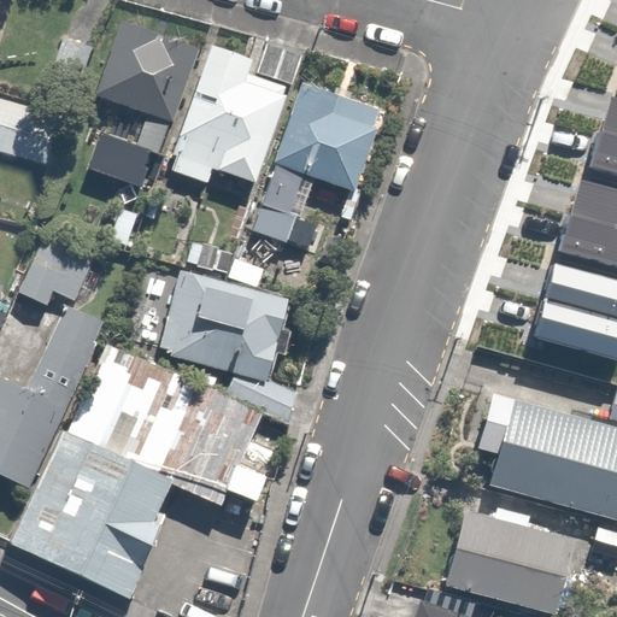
[(142,113),(129,146),(142,151),(159,157),(204,39),(122,9),(89,93),(142,113)]
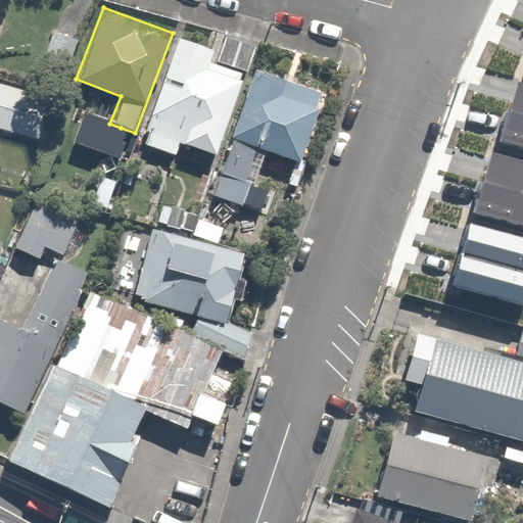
[(68,73),(77,38),(41,30),(33,64),(54,68),(58,69),(68,73)]
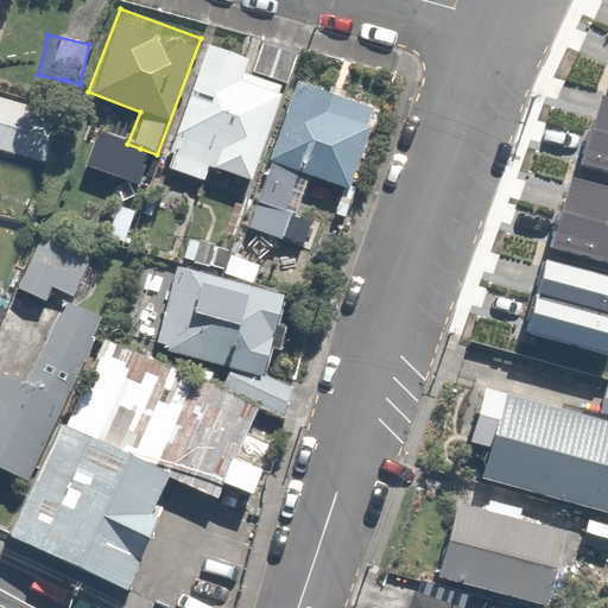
[(244,55),(201,38),(157,154),(154,160),(202,178),(208,162),(244,175),(278,83),(239,69),(244,55)]
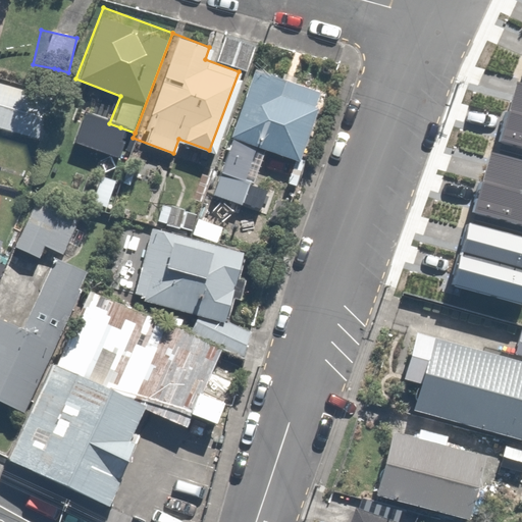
[(291,162),(318,89),(252,64),(202,196),(239,209),(261,151),(291,162)]
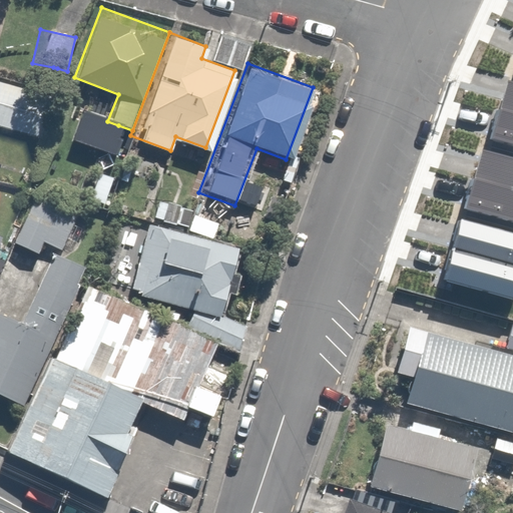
[(0,128),(39,138),(49,96),(26,91),(0,84),(0,128)]
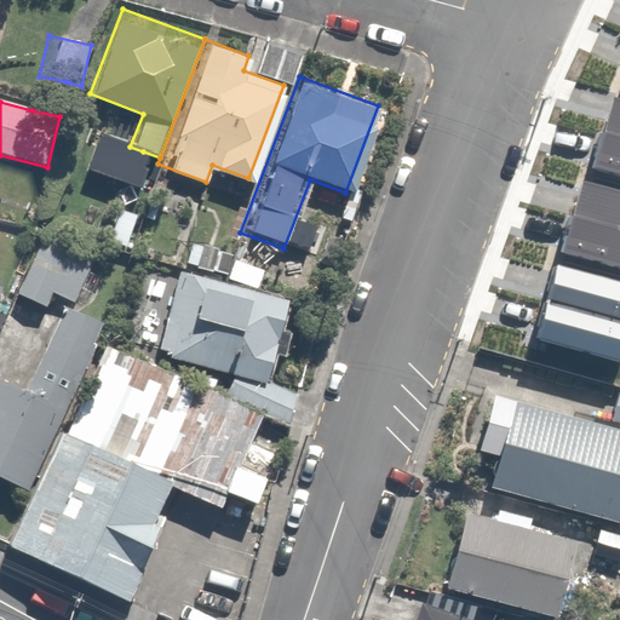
[(130,147),(87,131),(73,170),(127,191),(143,151),(130,147)]
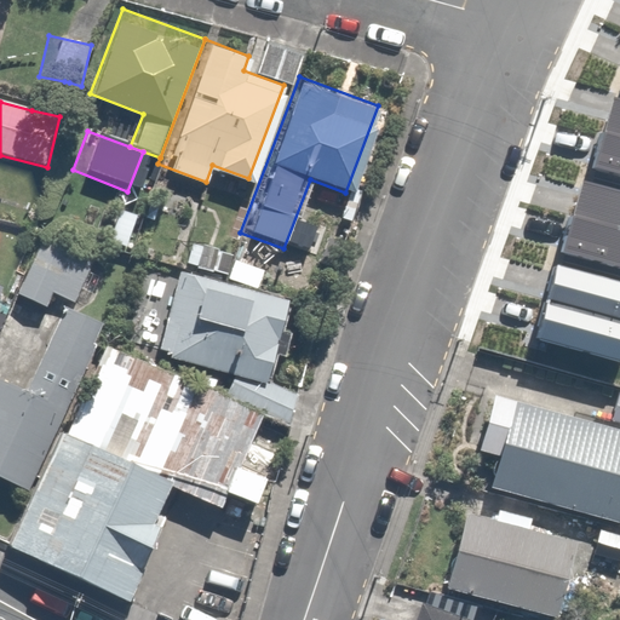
[(139,214),(114,206),(101,242),(126,251),(139,214)]
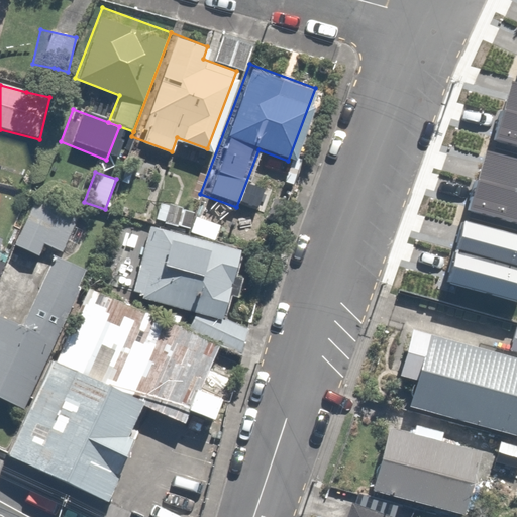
[(79,212),(36,194),(14,245),(38,255),(43,244),(62,251),(79,212)]
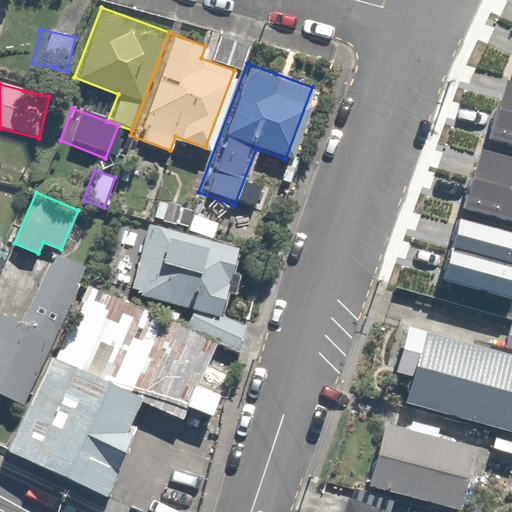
[(215,339),(239,350),(248,328),(222,316),(238,250),(147,226),(131,290),(141,292),(140,297),(195,311),(187,328),(215,339)]
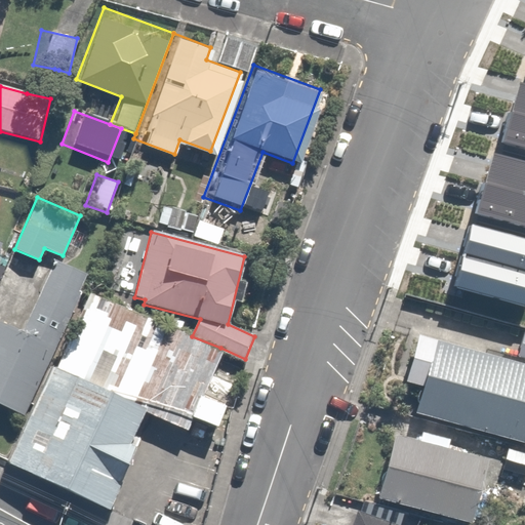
[(0,405),(25,416),(87,275),(54,260),(23,332),(0,322),(0,405)]
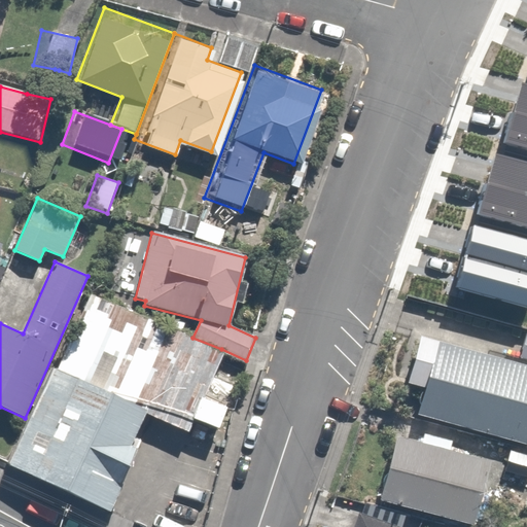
[(145,417),(186,433),(191,420),(215,430),(223,410),(200,400),(221,349),(192,338),(90,294),(57,374),(147,412),(145,417)]
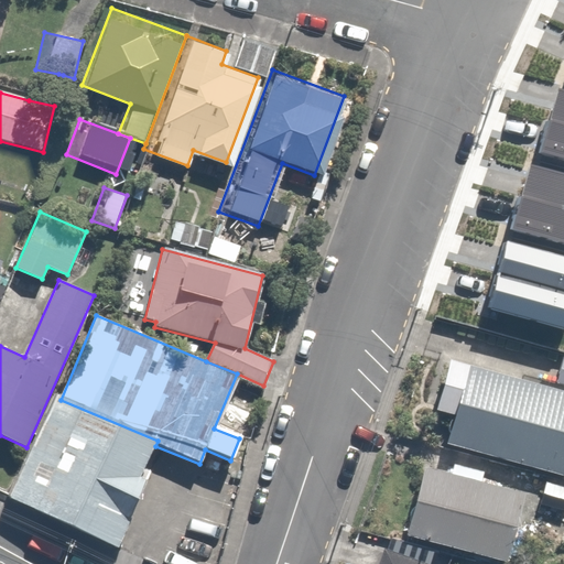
[(563,353),(561,353),(552,382),(563,386),(563,353)]
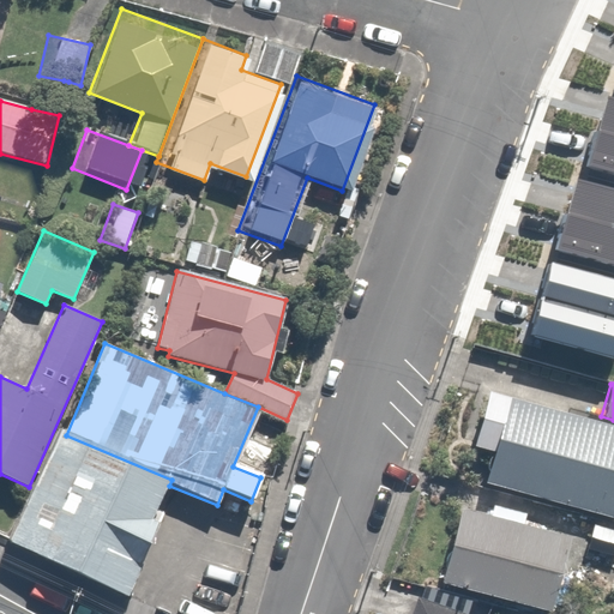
[(486,451),(479,477),(609,515),(613,497),(613,426),(480,389),(464,445),(486,451)]
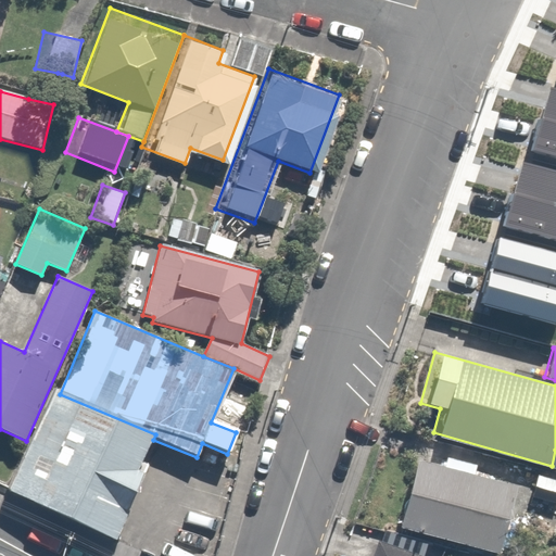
[(60,394),(52,391),(9,493),(112,536),(153,440),(155,434),(60,394)]
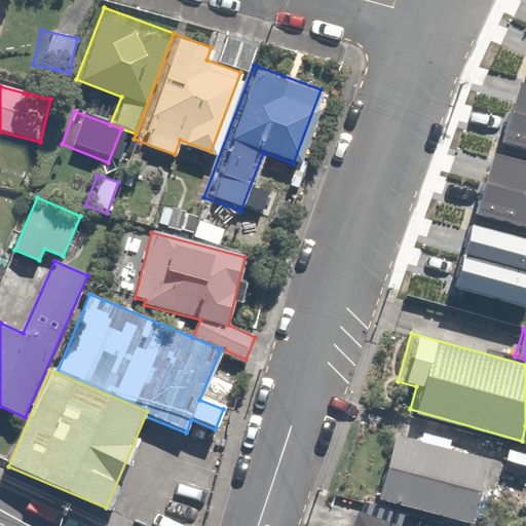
[(391,433),(373,495),(467,523),(486,460),(391,433)]
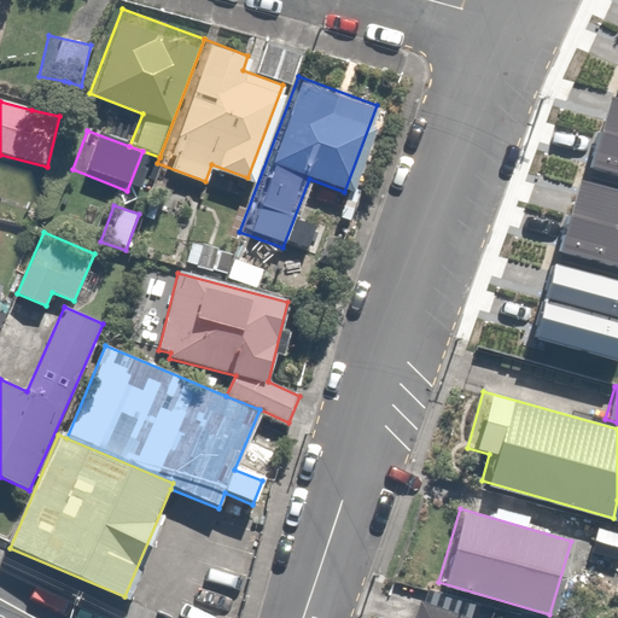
[(468,617),(470,617),(418,596),(408,617),(468,617)]
